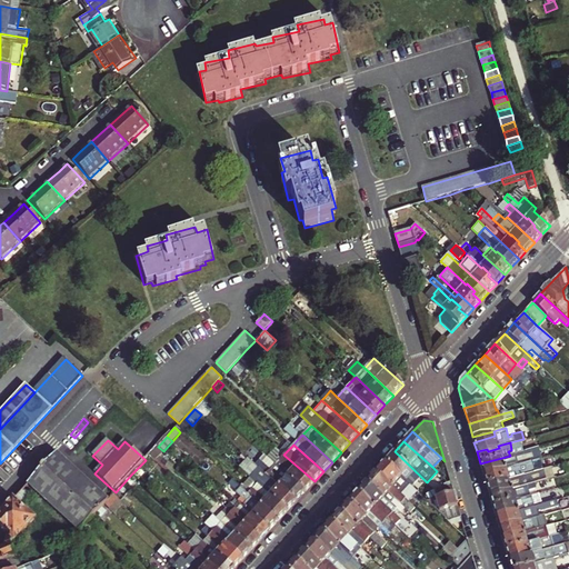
[(149,456),(155,461),(163,451),(158,447),(149,456)]
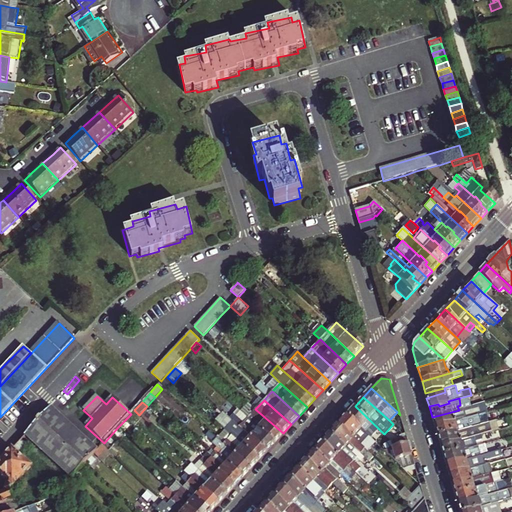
[(275,442),(283,433),(255,409),(248,402),(240,411),(247,417),(259,428),(275,442)]
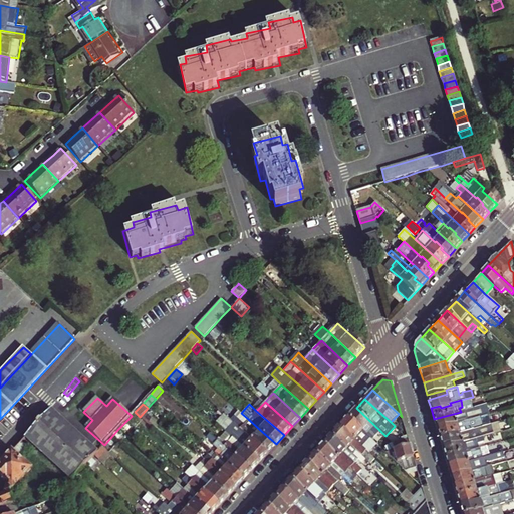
[(456,425),(456,423),(473,418),(476,418),(483,415),(484,415),(482,406),(471,409),(464,411),(461,412),(434,419),(437,428),(446,425),(446,427),(456,425)]
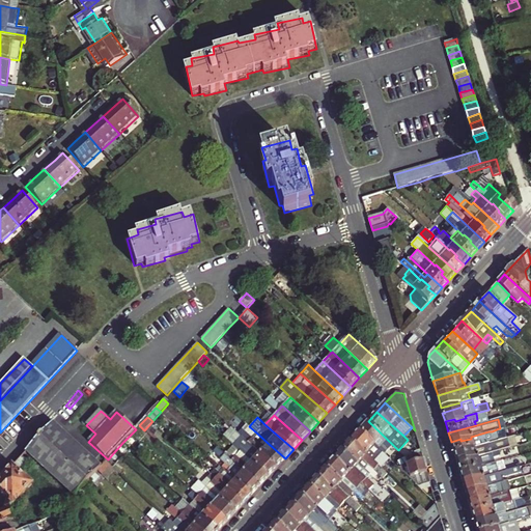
[(394,454),(398,450),(368,421),(359,430),(382,451),(386,446),(394,454)]
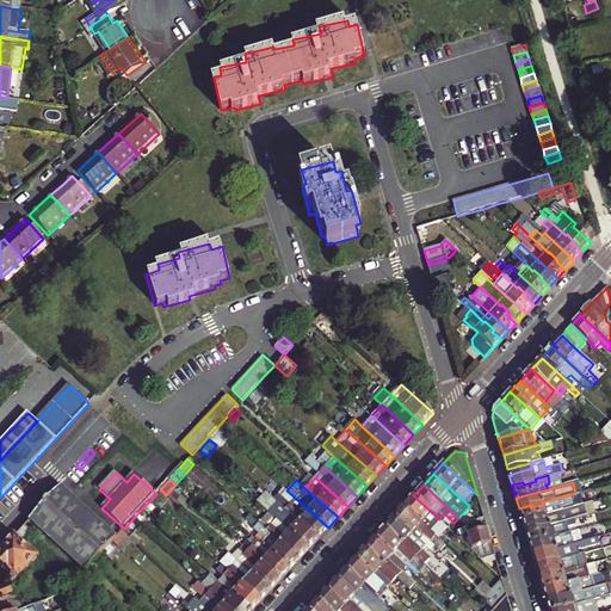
[(112,542),(116,538),(60,486),(29,519),(85,571),(103,551),(112,542)]
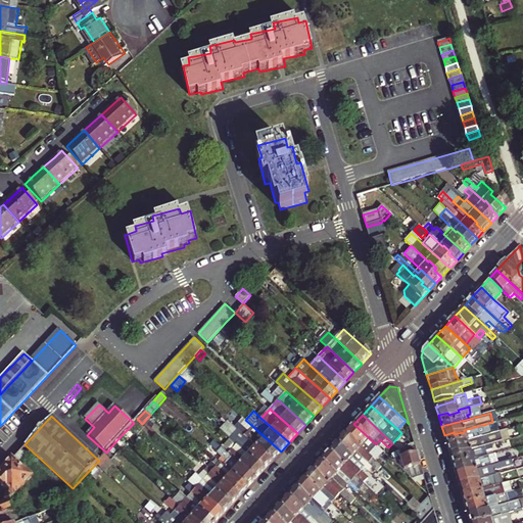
[(444,435),(447,445),(481,436),(487,434),(494,432),(491,422),(484,425),(481,425),(464,430),(464,432),(454,434),(454,432),(444,435)]
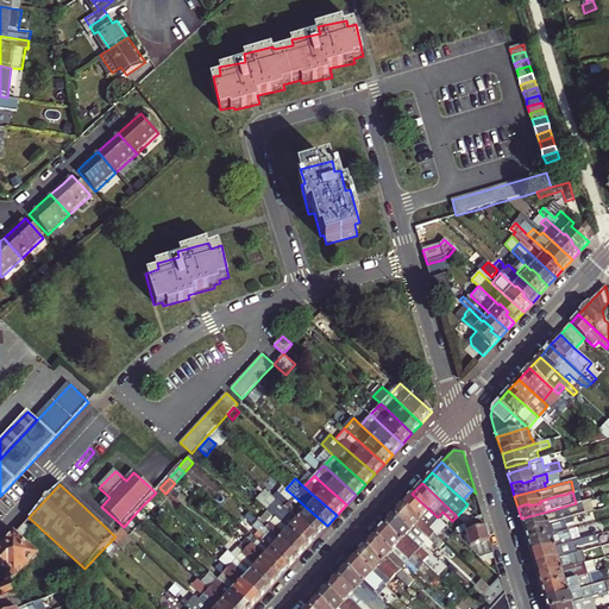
[(440,520),(438,518),(412,494),(402,504),(429,531),(440,520)]
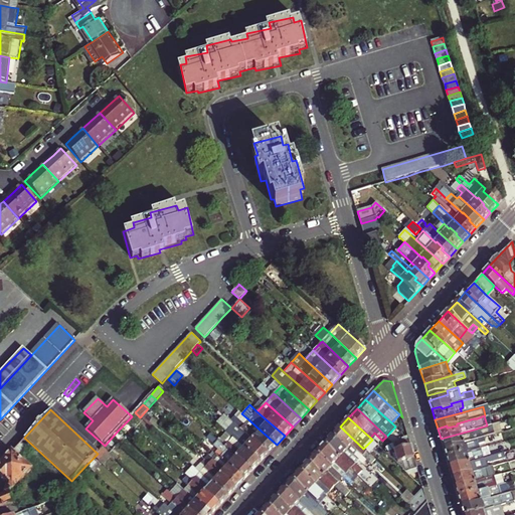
[(268,453),(277,445),(261,431),(248,419),(240,428),(268,453)]
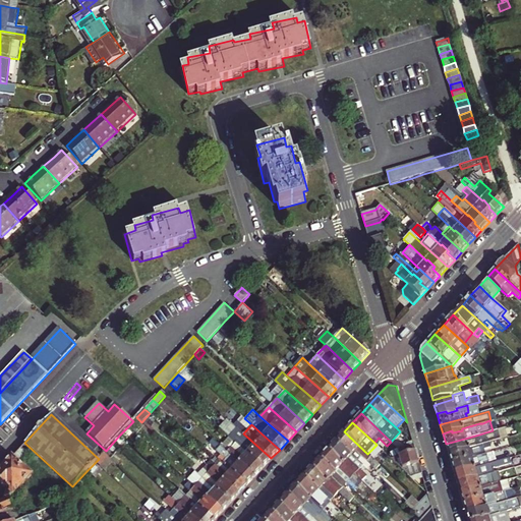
[(120,435),(124,439),(132,429),(128,426),(120,435)]
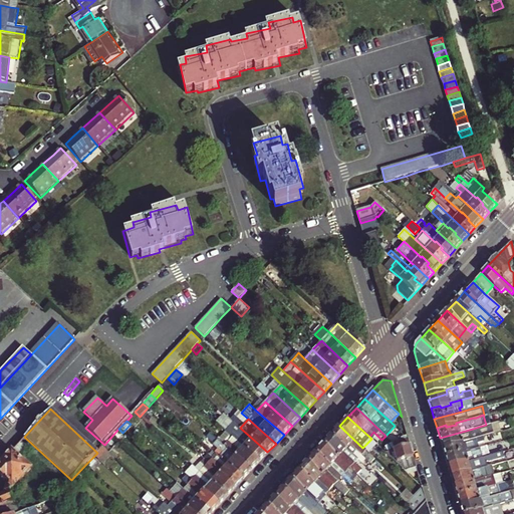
[(260,461),(267,452),(240,428),(234,422),(232,421),(228,425),(236,433),(232,437),(260,461)]
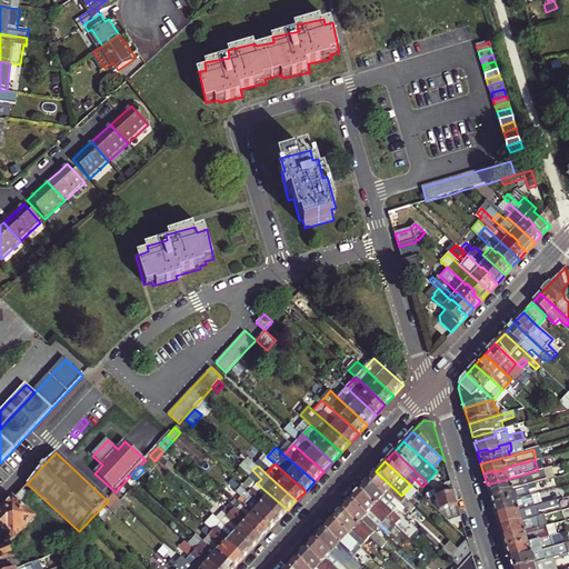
[(538,470),(530,472),(533,483),(538,481),(549,479),(546,468),(538,470)]
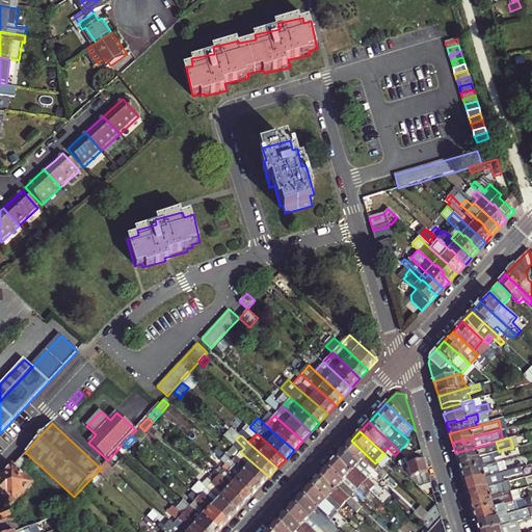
[(386,473),(375,463),(351,441),(343,450),(358,464),(362,460),(374,472),(375,471),(381,477),(386,473)]
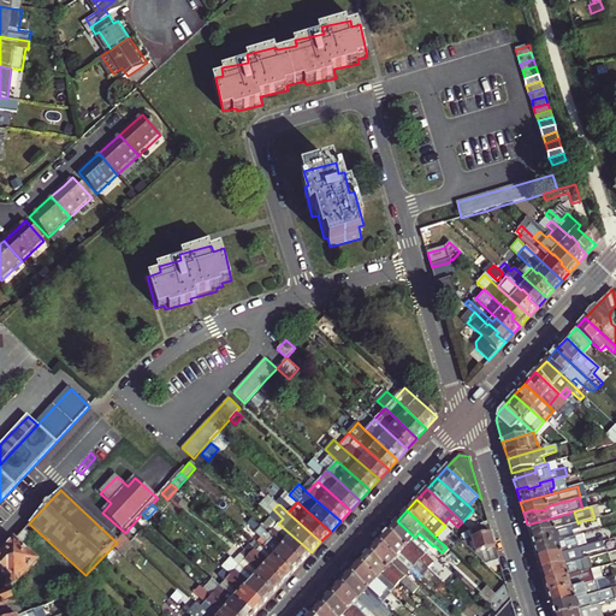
[(574,511),(567,514),(569,526),(578,523),(574,511)]
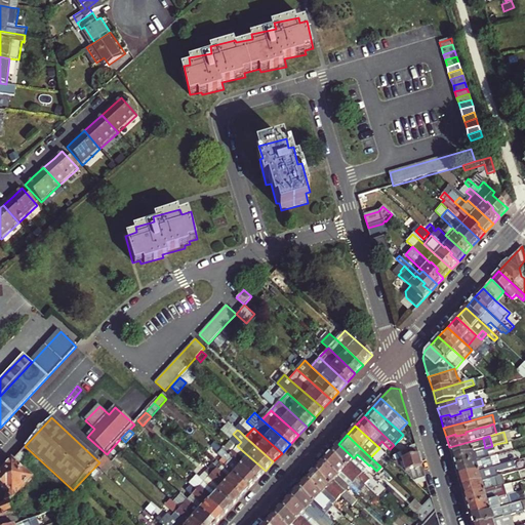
[(113,447),(117,450),(125,442),(121,438),(113,447)]
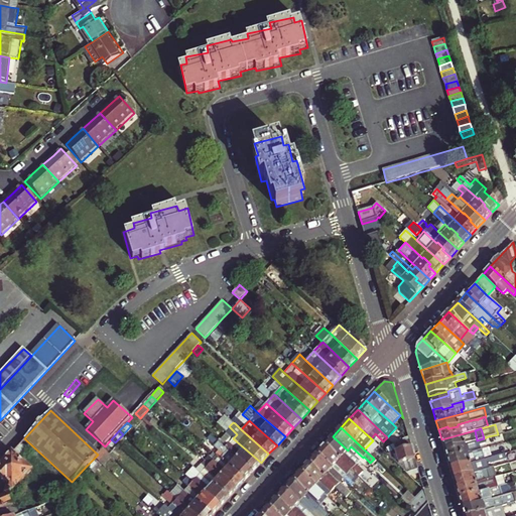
[(245,480),(253,471),(226,446),(208,430),(204,434),(221,450),(217,456),(245,480)]
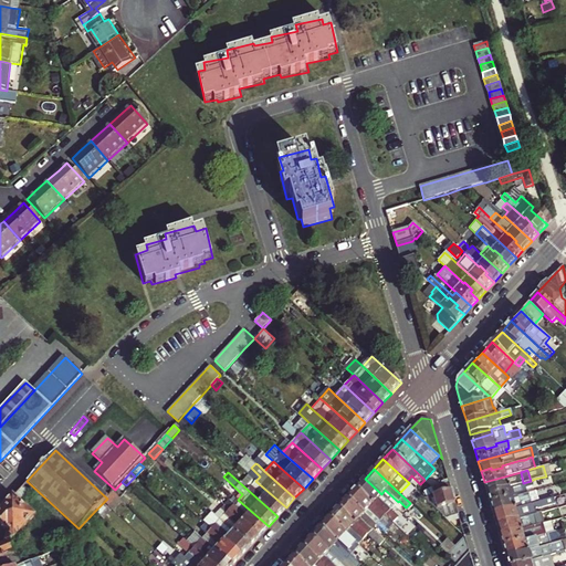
[(509,488),(523,483),(521,472),(484,482),(486,492),(498,490),(498,492),(509,489),(509,488)]
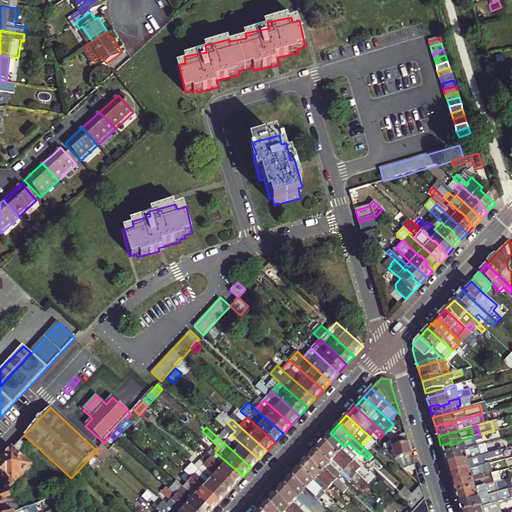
[(351,459),(341,451),(345,447),(330,433),(322,441),(355,472),(368,484),(372,479),(351,459)]
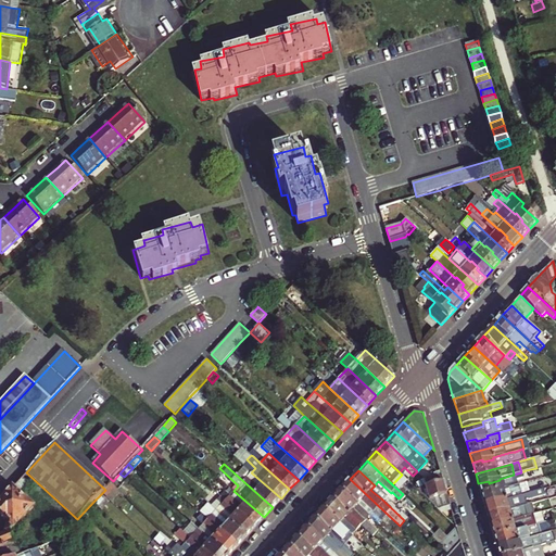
[(481,495),(515,485),(514,482),(528,477),(526,470),(521,472),(514,475),(500,479),(500,480),(489,483),(489,481),(478,483),(481,495)]
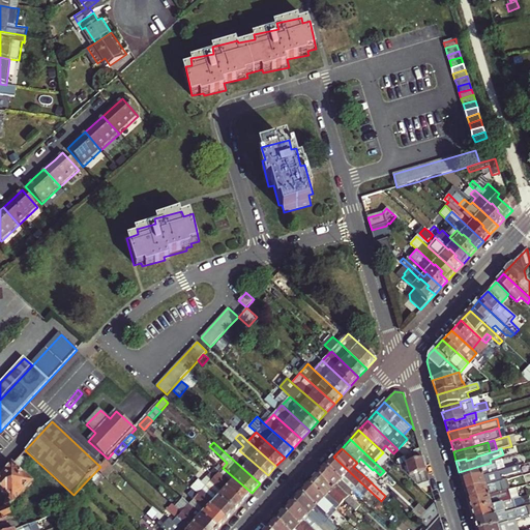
[(260,483),(268,475),(239,450),(232,459),(260,483)]
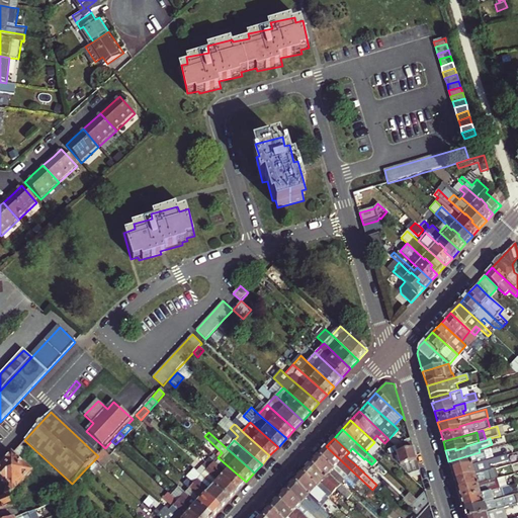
[(403,451),(413,448),(411,441),(397,445),(403,451)]
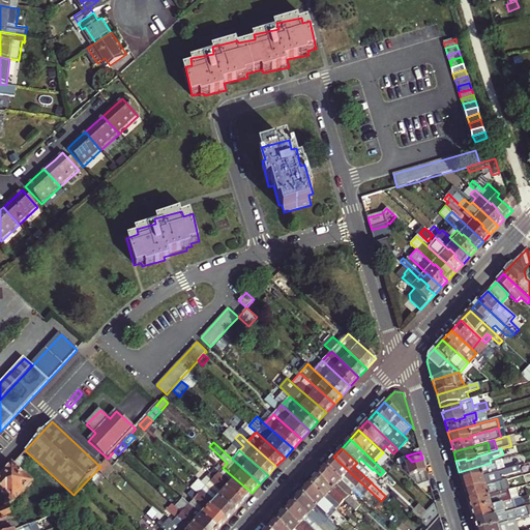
[(359,497),(367,489),(333,457),(325,466),(341,480),(353,491),(359,497)]
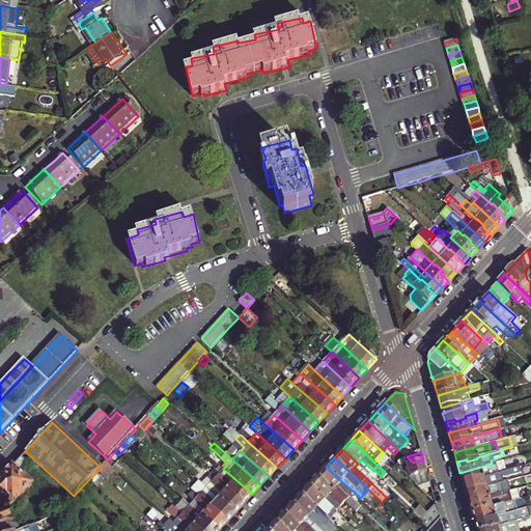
[(419,485),(430,482),(423,459),(413,463),(398,467),(419,485)]
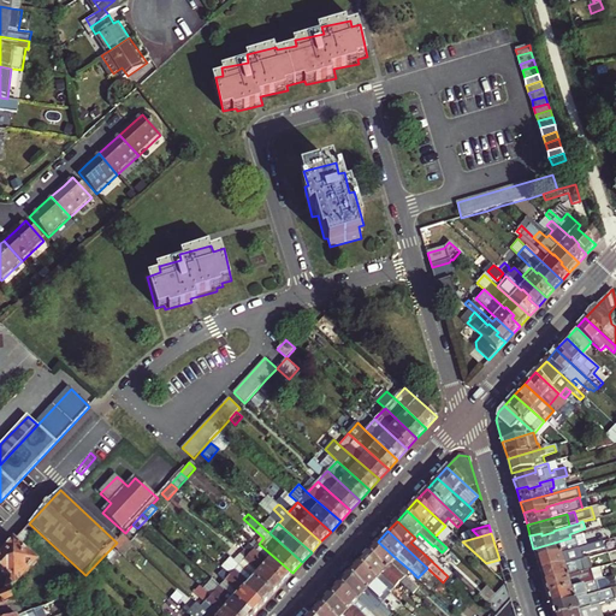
[(113,546),(119,551),(129,540),(123,535),(117,543),(113,546)]
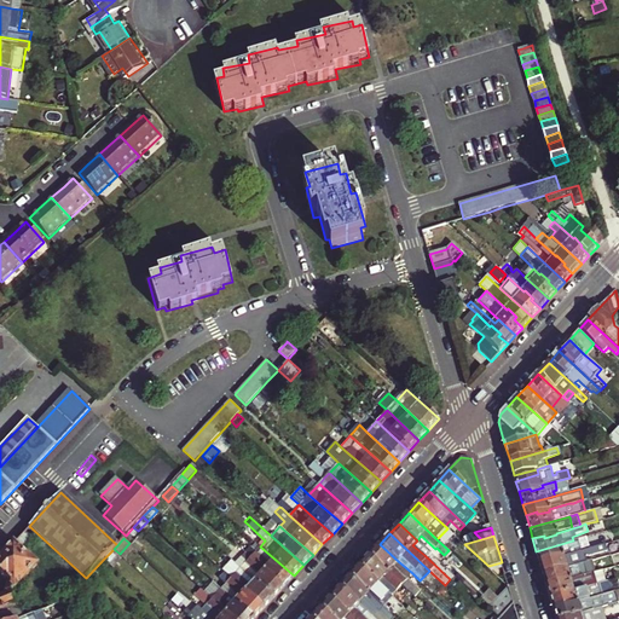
[(562,555),(579,550),(577,539),(573,541),(536,551),(539,561),(550,559),(551,561),(562,557),(562,555)]
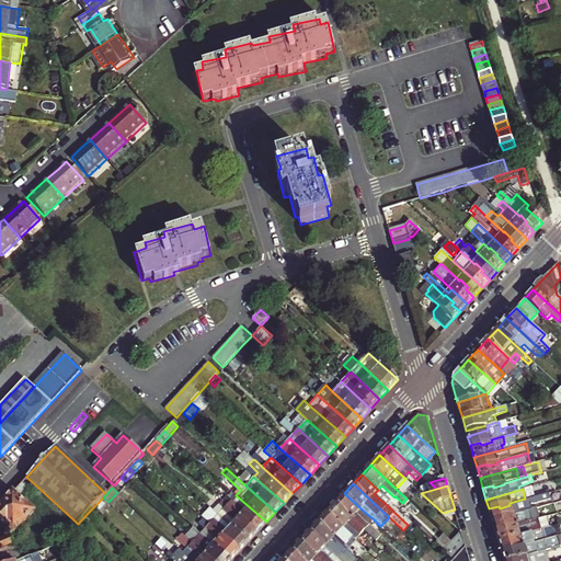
[(385,503),(388,499),(378,490),(374,494),(385,503)]
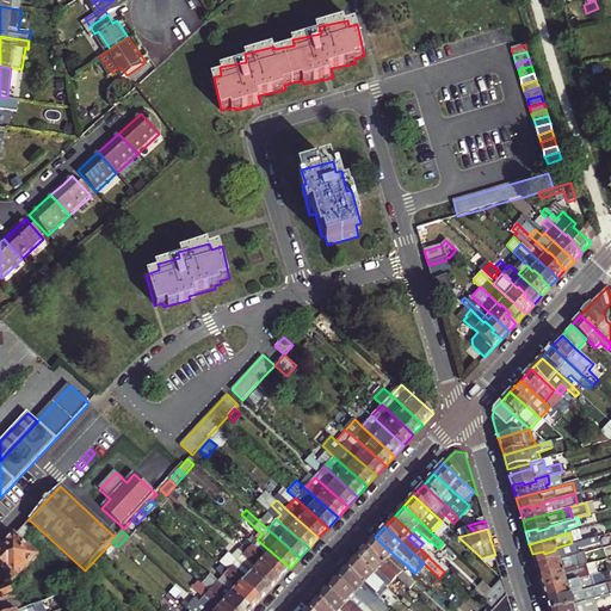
[(0,602),(7,599),(16,596),(11,585),(36,557),(13,537),(0,550),(0,566),(8,574),(6,586),(0,587),(0,602)]
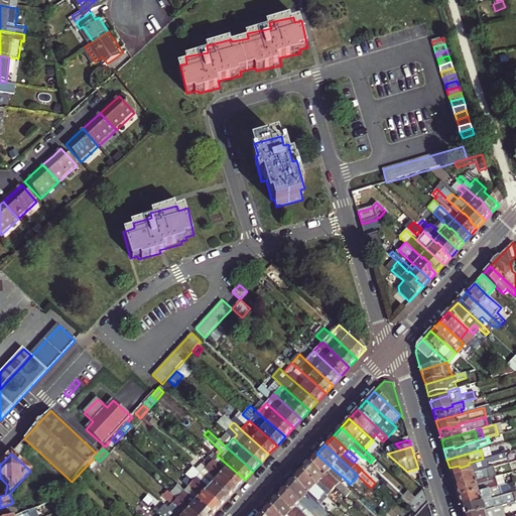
[(340,482),(329,472),(332,468),(316,454),(308,463),(335,487),(346,497),(350,493),(351,492),(340,482)]
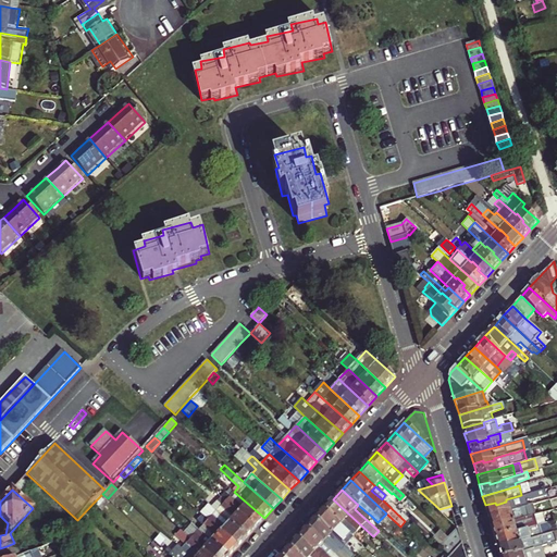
[(489,517),(524,507),(523,502),(545,495),(543,490),(521,495),(506,499),(506,502),(496,505),(495,503),(485,505),(489,517)]
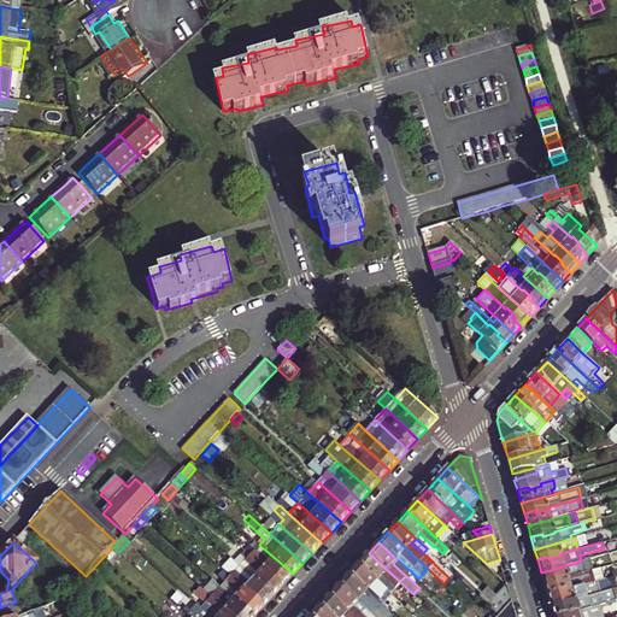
[(283,585),(293,574),(259,545),(250,554),(283,585)]
